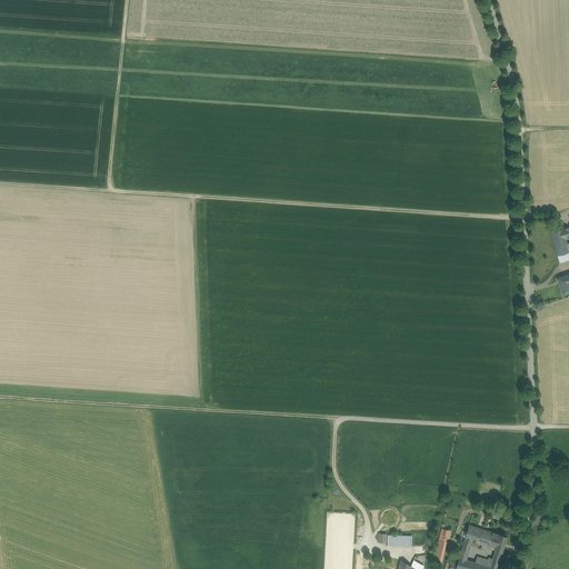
[(566,239),(562,229),(551,232),(558,256),(568,252),(568,250),(566,239)]
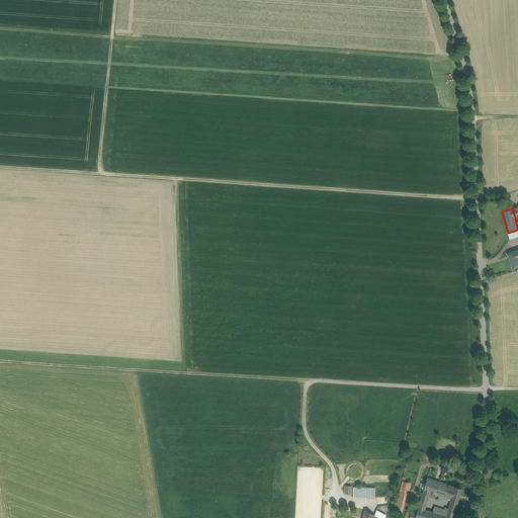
[(517,230),(508,233),(510,240),(517,237),(517,230)]
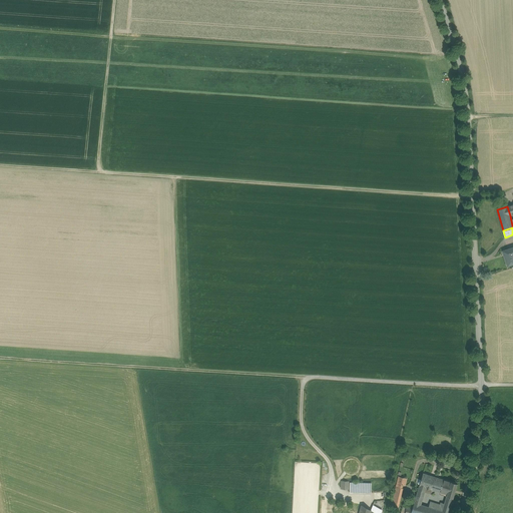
[(512,247),(503,251),(508,267),(512,265),(512,247)]
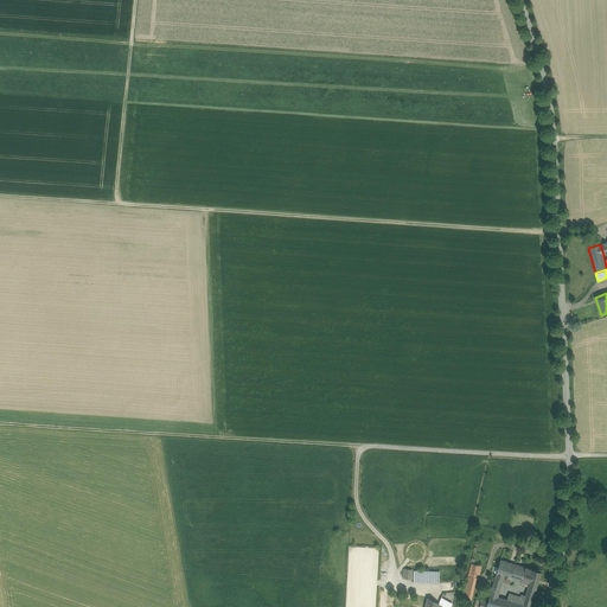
[(518,581),(523,567),(500,560),(487,602),(486,606),(530,606),(534,598),(526,595),(523,605),(508,600),(498,598),(503,582),(504,577),(511,580),(518,581)]
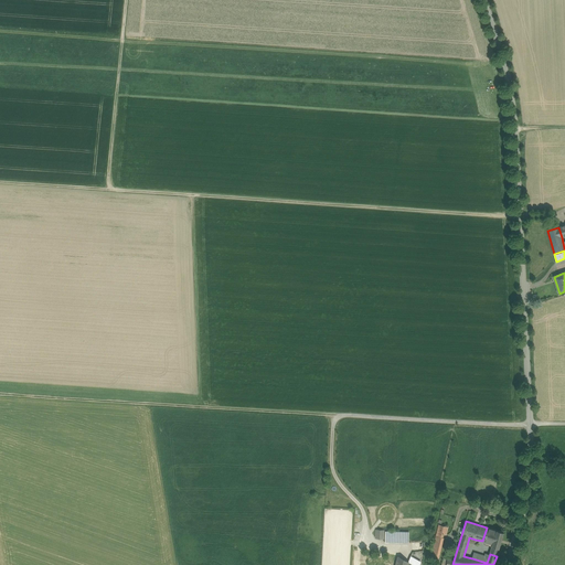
[(437,533),(445,534),(446,534),(448,528),(439,525),(437,533)]
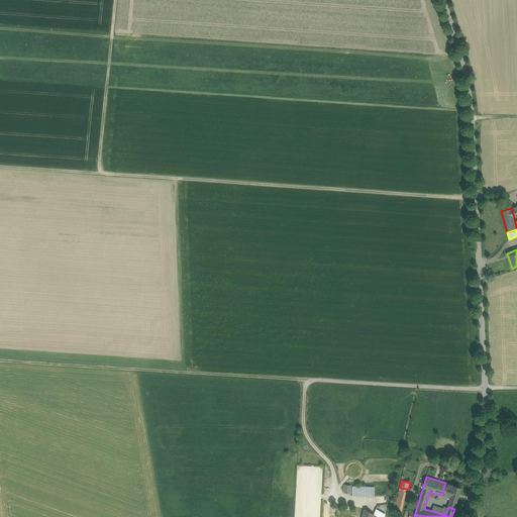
[(461,487),(454,485),(450,498),(450,500),(456,502),(461,487)]
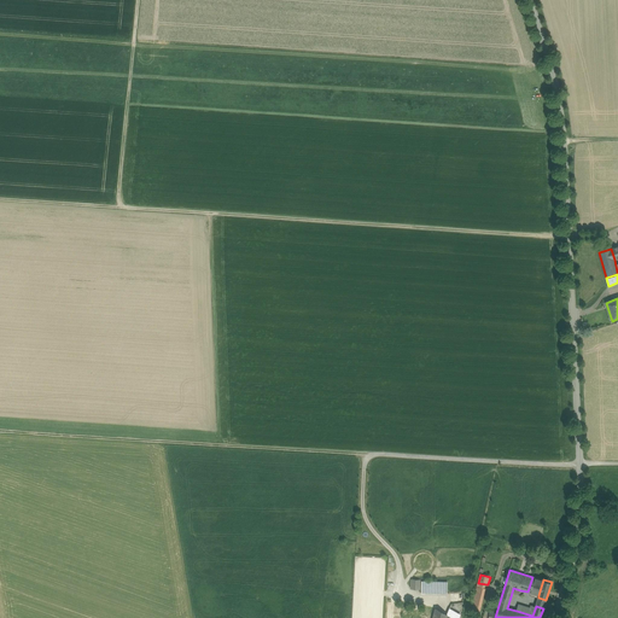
[(439,582),(423,582),(421,594),(439,594),(439,582)]
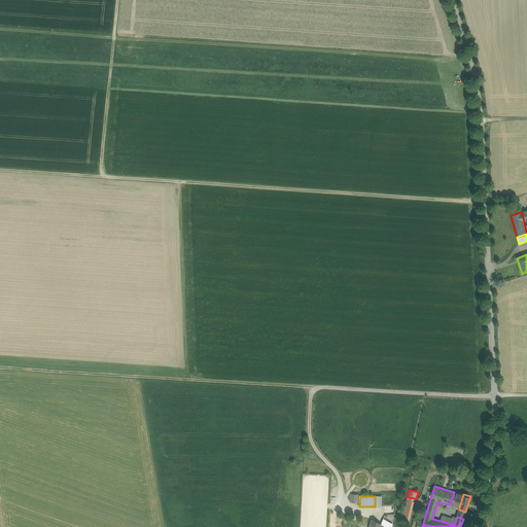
[(410,520),(415,498),(408,497),(402,519),(403,519),(410,520)]
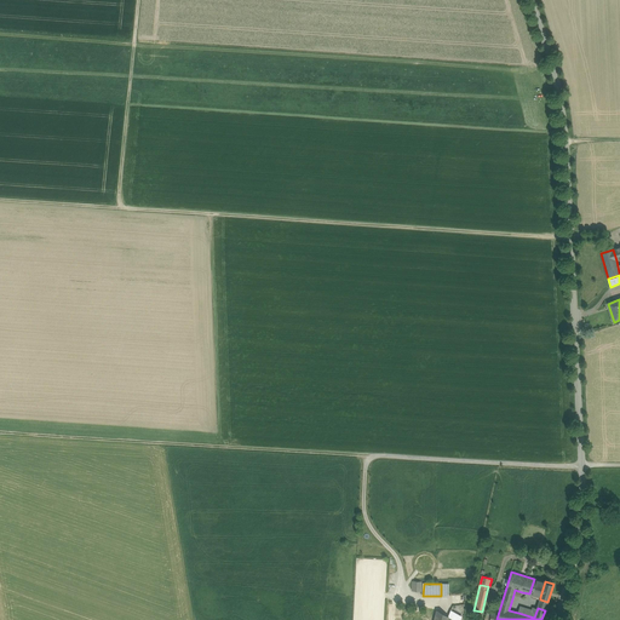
[(466,596),(452,597),(453,607),(464,606),(466,596)]
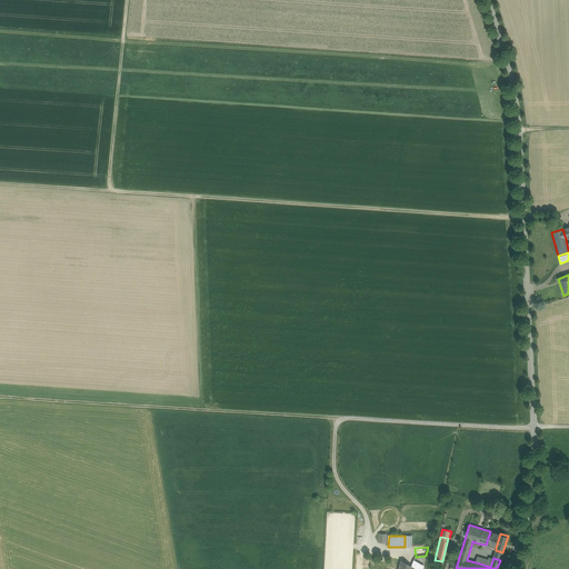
[(490,567),(493,558),(489,557),(488,559),(477,557),(476,562),(490,567)]
